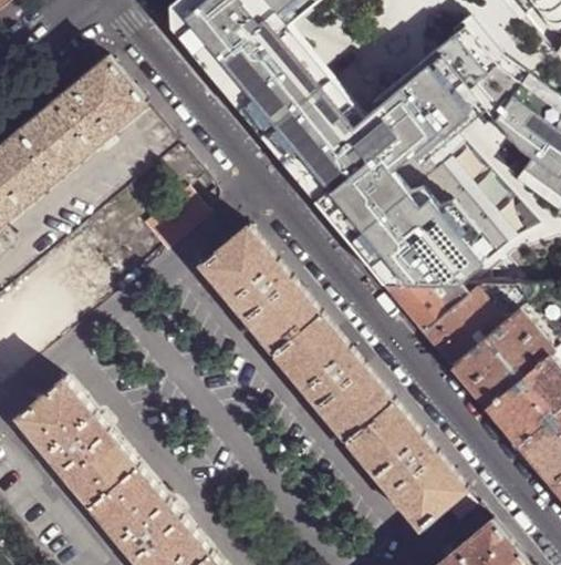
[(560,0),(170,0),(165,6),(165,22),(269,149),(383,287),(477,287),(548,288),(560,288),(560,42),(560,41),(560,40),(560,0)]
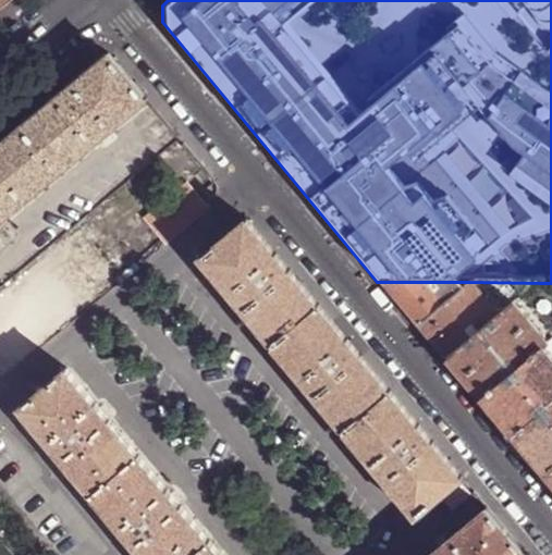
[(105,56),(0,142),(0,220),(143,101),(105,56)]
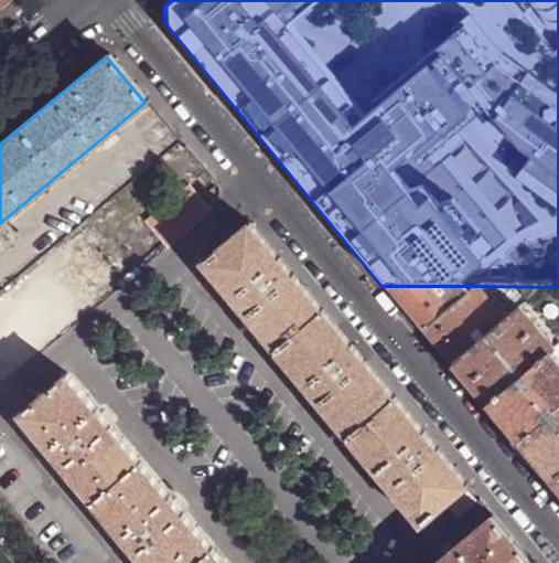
[(161,250),(205,213),(182,187),(139,222),(161,250)]
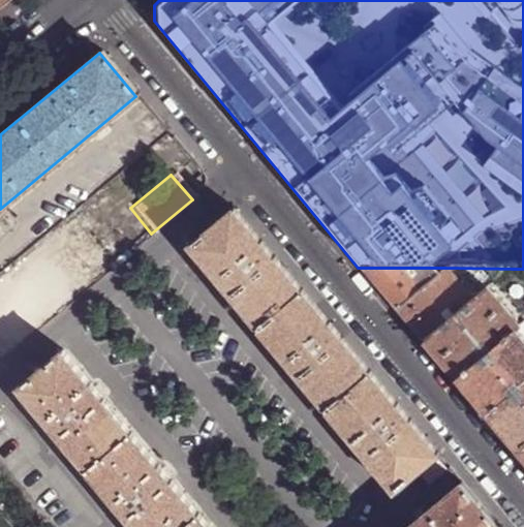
[(434,456),(229,210),(225,213),(225,214),(214,223),(186,246),(391,493),(415,472),(427,485),(441,472),(431,459),(434,456)]
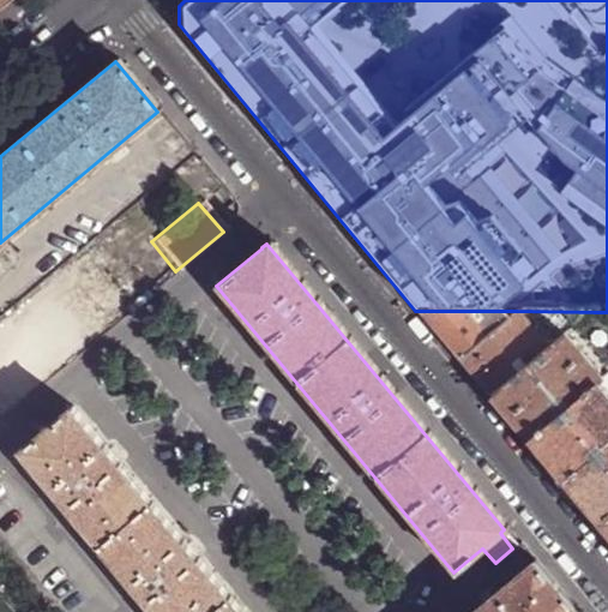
[(41,337),(56,323),(28,291),(0,315),(0,414),(61,361),(41,337)]
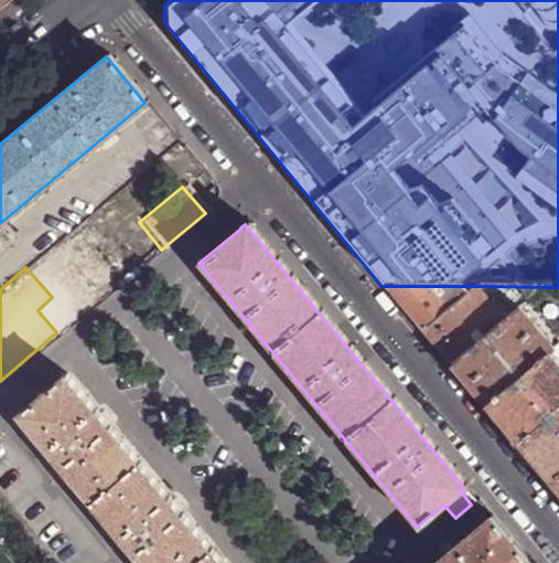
[(407,316),(421,331),(475,286),(382,286),(407,316)]
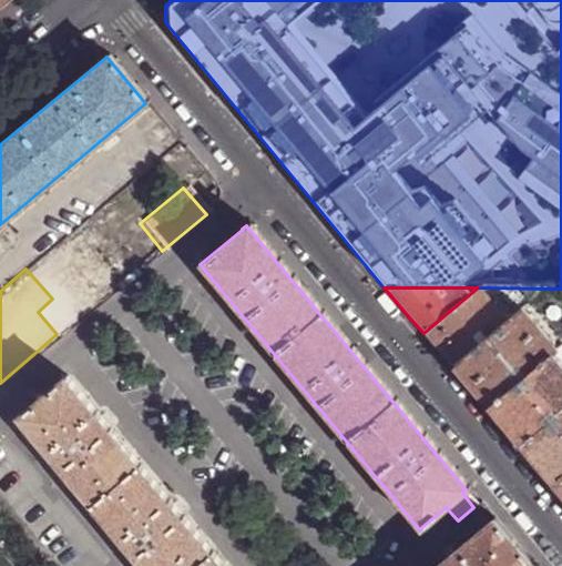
[(439,353),(451,367),(520,312),(549,289),(478,287),(423,333),(439,353)]
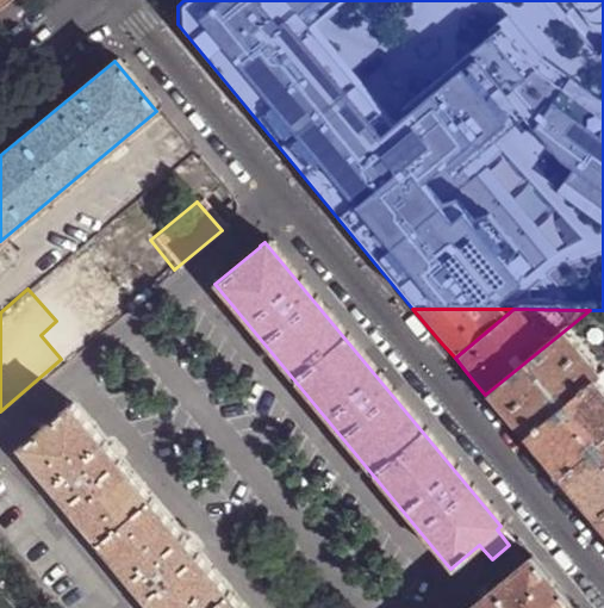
[(498,410),(521,438),(590,383),(595,379),(559,335),(485,395),(498,410)]
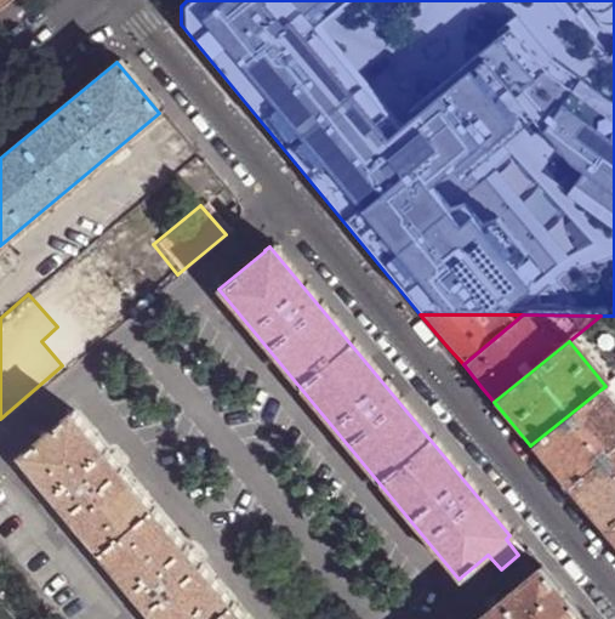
[(547,466),(565,488),(614,448),(614,405),(601,390),(530,446),(547,466)]
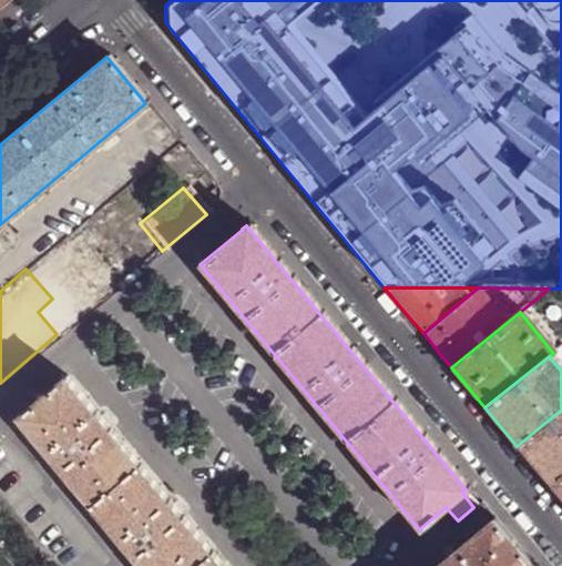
[(16,420),(138,565),(216,565),(63,381),(16,420)]
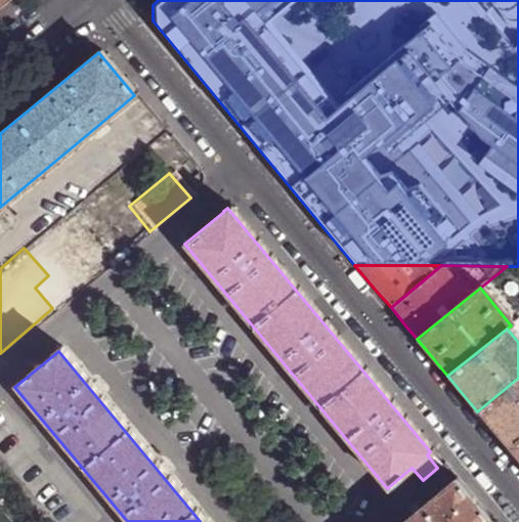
[(517,461),(518,462),(518,378),(477,411),(487,425),(517,461)]
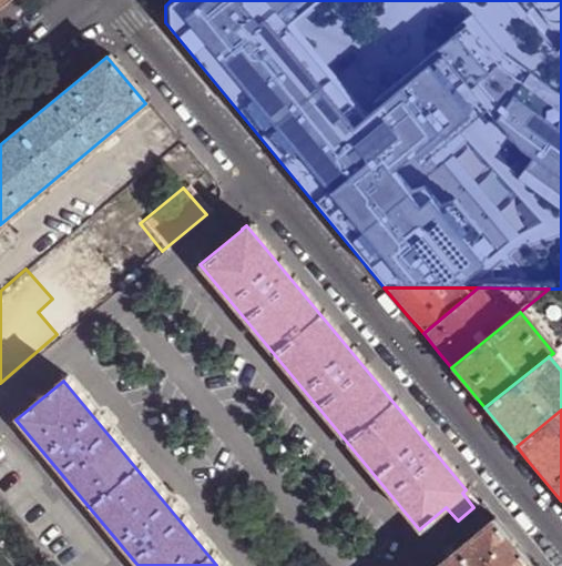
[(528,565),(491,519),(435,565),(528,565)]
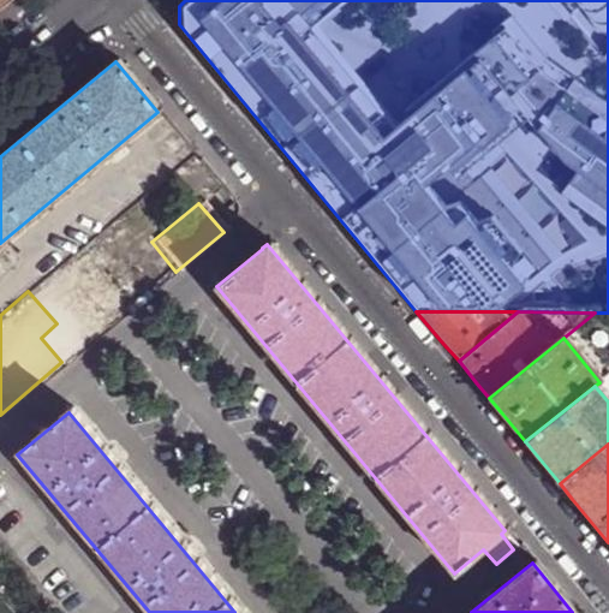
All buildings are outlined.
